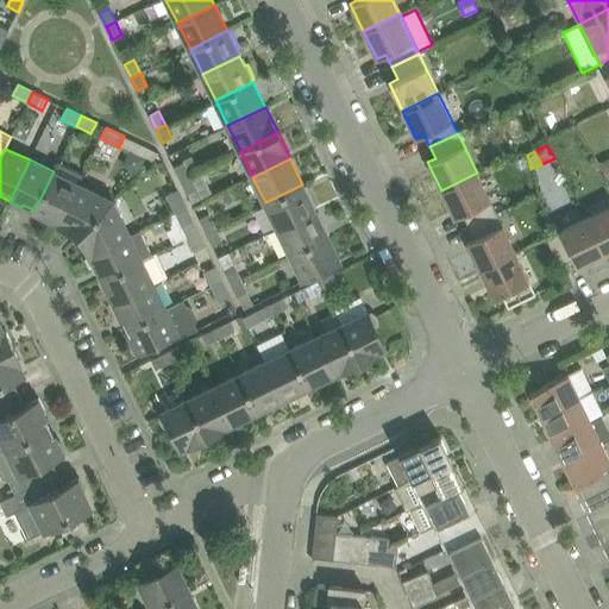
[(184,162),(175,167),(181,180),(190,175),(184,162)]
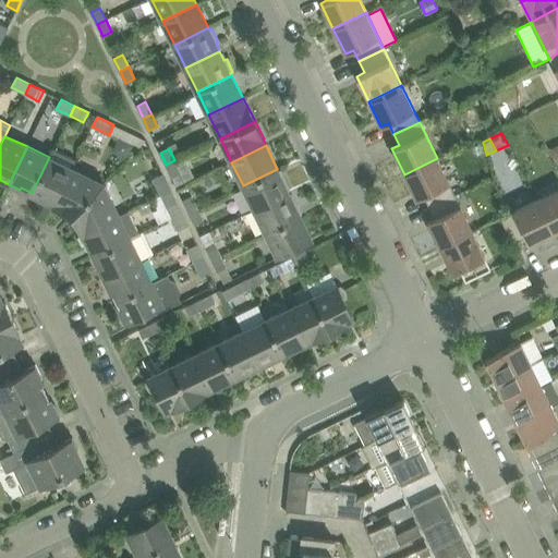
[(49,157),(32,193),(44,198),(43,201),(53,206),(72,168),(75,160),(53,149),(49,157)]
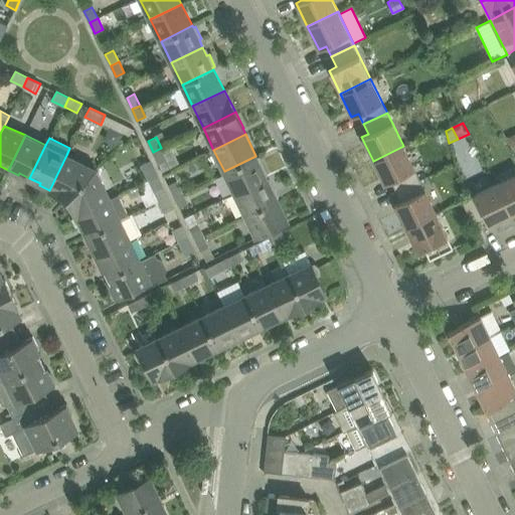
[(391,180),(396,191),(419,180),(403,146),(373,161),(384,184),(391,180)]
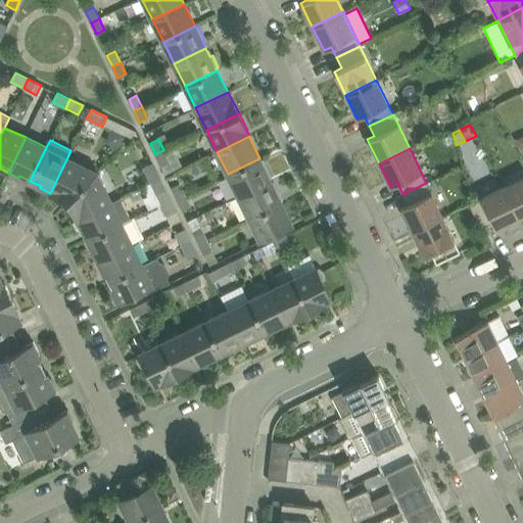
[(163,150),(155,154),(161,167),(170,162),(163,150)]
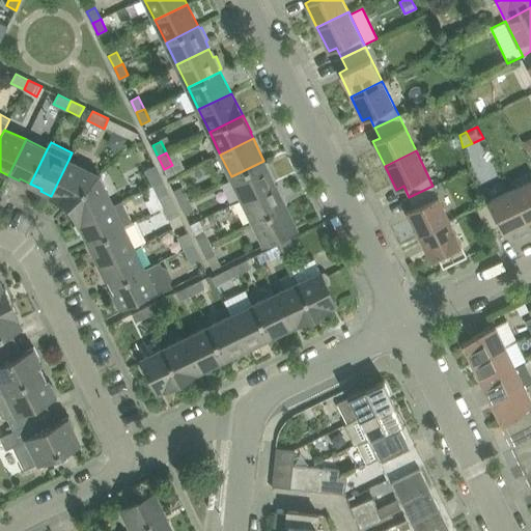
[(51,196),(68,204),(99,174),(68,160),(51,196)]
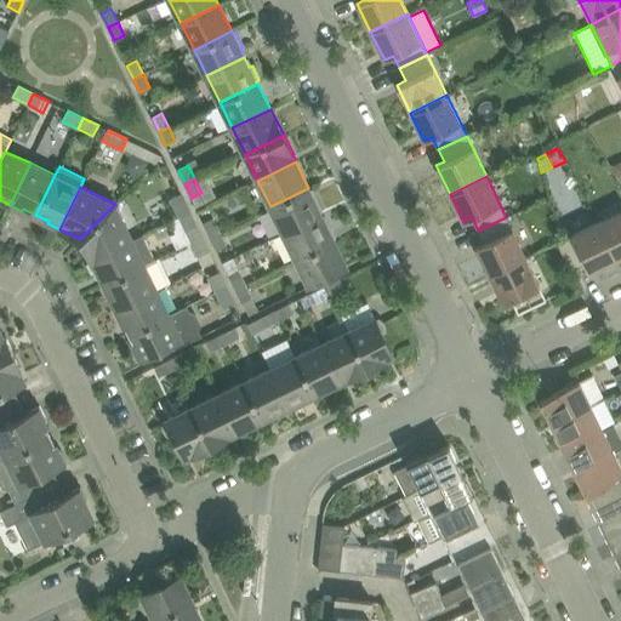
[(271,206),(284,233),(322,215),(320,211),(323,210),(315,197),(313,198),(308,188),(271,206)]
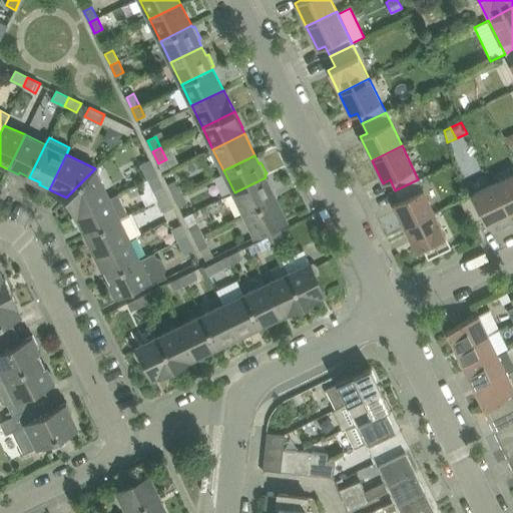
[(148,159),(139,164),(147,179),(156,175),(148,159)]
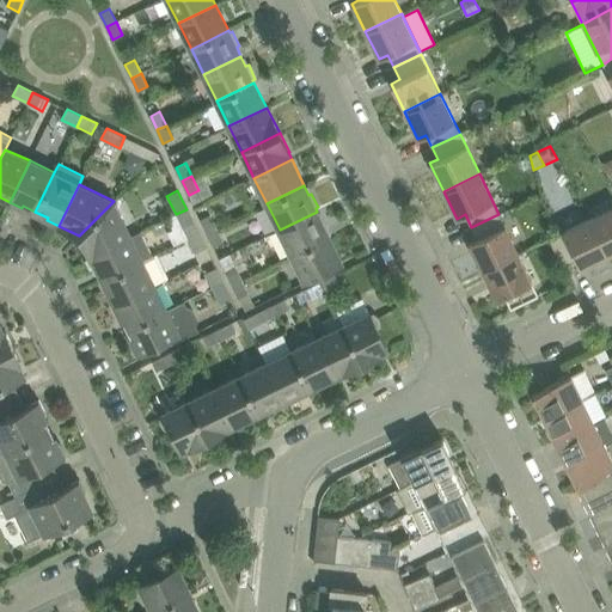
[(79,236),(89,256),(130,236),(114,201),(79,236)]
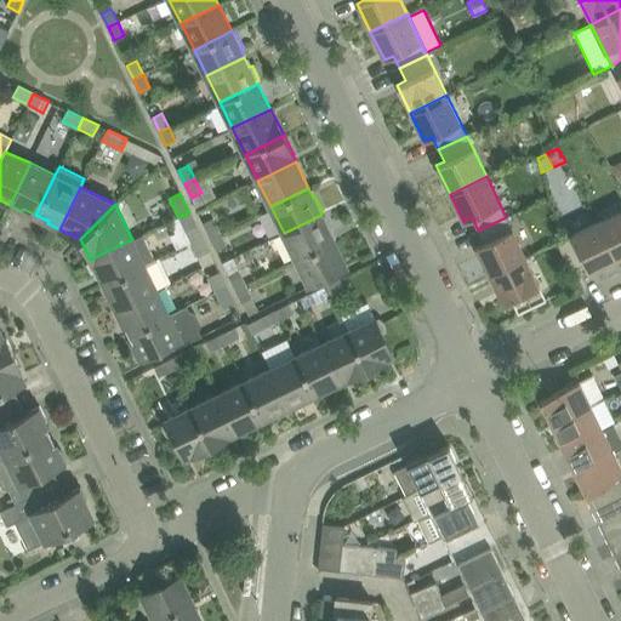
[(620,210),(598,222),(616,258),(620,255),(620,210)]
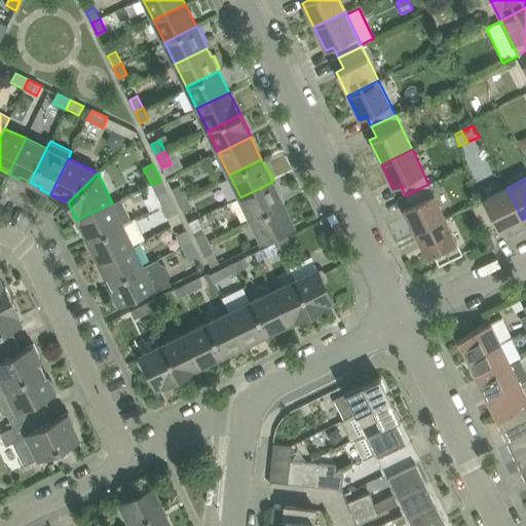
[(160,180),(151,184),(161,204),(171,200),(160,180)]
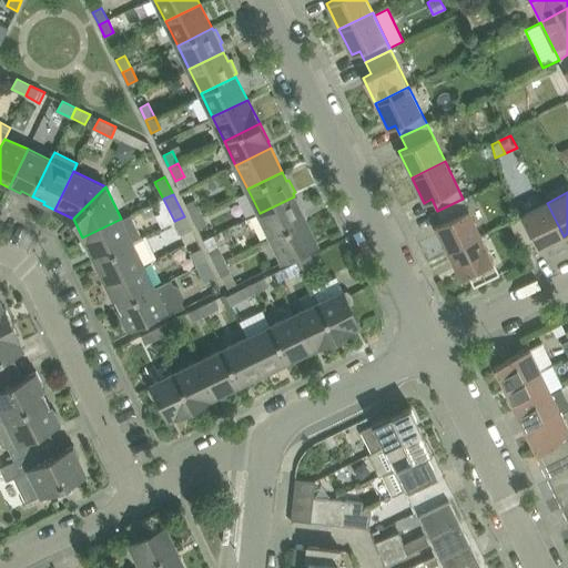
[(260,213),(271,236),(305,220),(301,211),(304,210),(297,196),(295,198),(294,196),(260,213)]
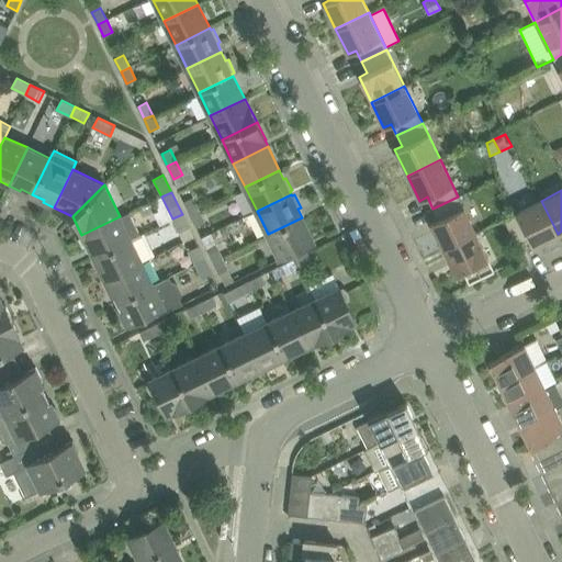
[(430,223),(444,249),(476,233),(458,197),(433,209),(438,220),(430,223)]
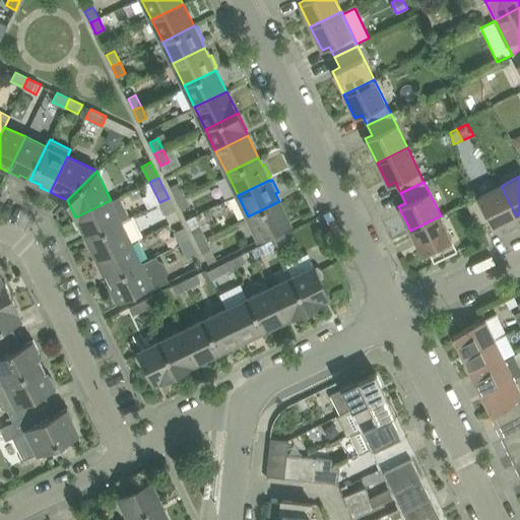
[(178,183),(171,186),(176,198),(184,194),(178,183)]
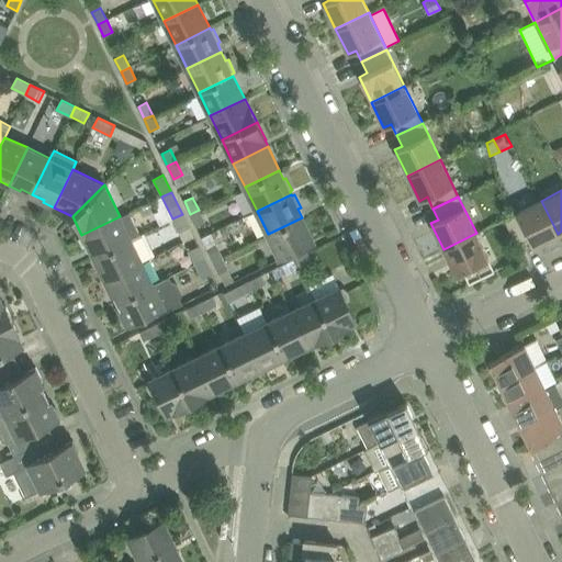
[(558,234),(541,201),(504,218),(517,245),(529,238),(532,246),(558,234)]
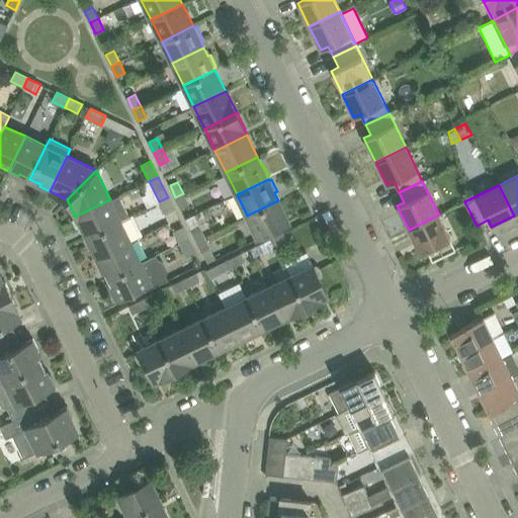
[(183,193),(175,197),(181,208),(188,204),(183,193)]
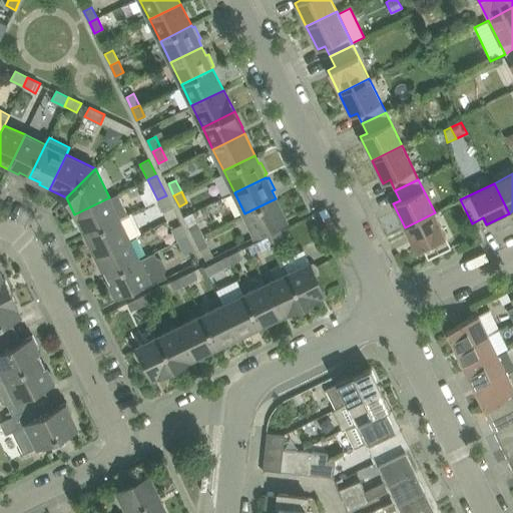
[(81,223),(86,234),(119,218),(129,213),(119,193),(109,197),(74,214),(79,224),(81,223)]
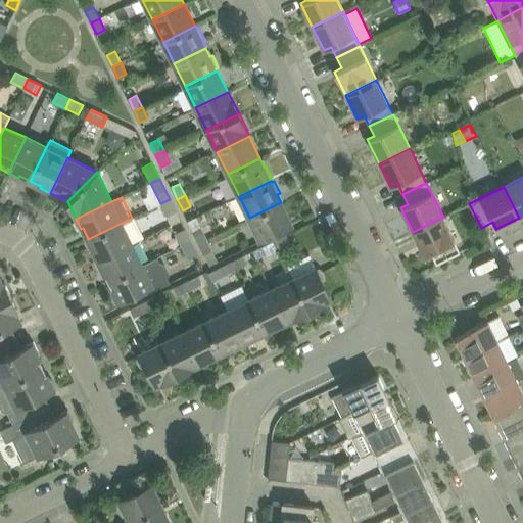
[(170,199),(160,203),(167,217),(176,212),(170,199)]
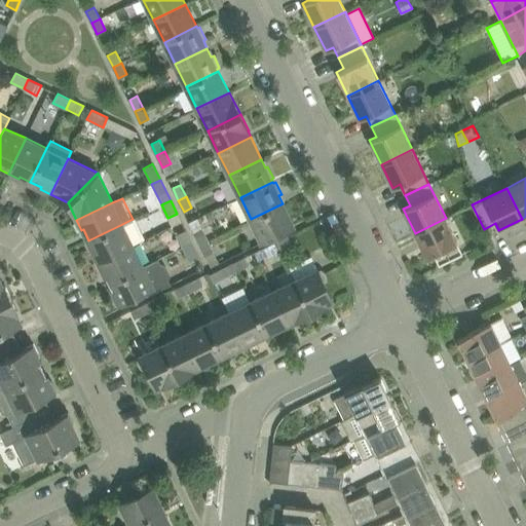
[(283,203),(251,219),(262,241),(294,226),(283,203)]
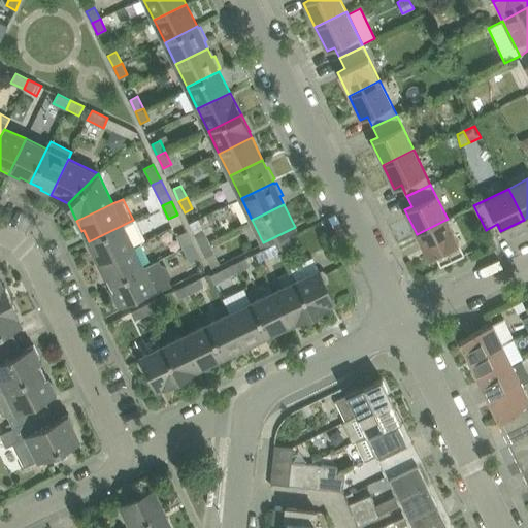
[(448,219),(417,234),(428,258),(435,254),(440,265),(464,254),(448,219)]
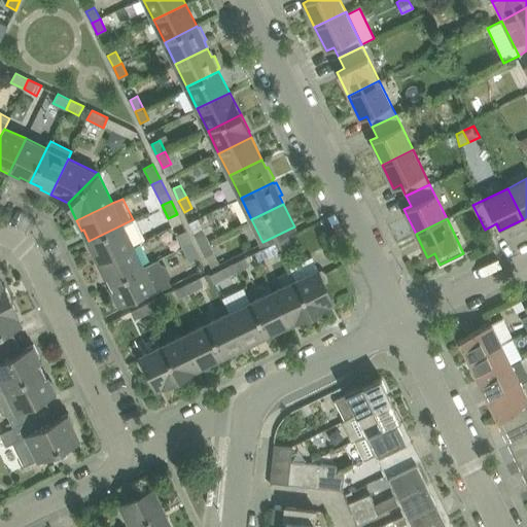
[(92,252),(97,262),(133,246),(123,224),(89,241),(94,251),(92,252)]
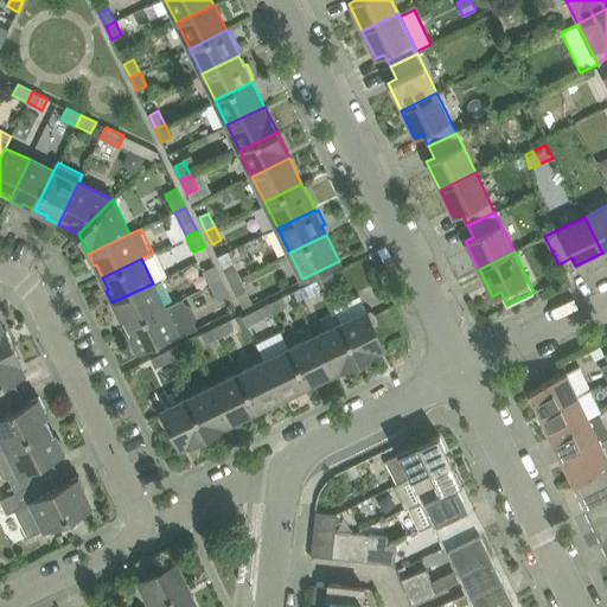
[(234,263),(224,268),(230,281),(240,276),(234,263)]
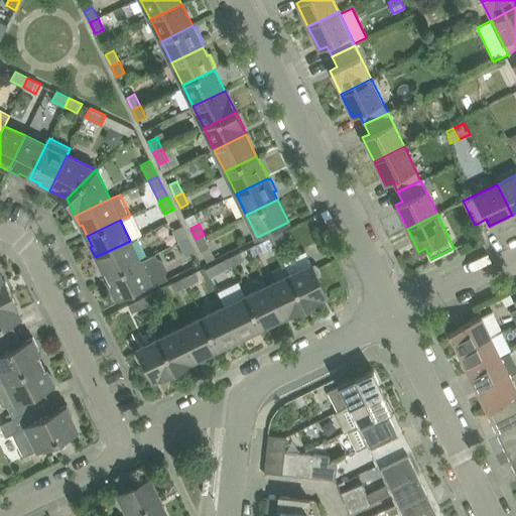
[(181,226),(172,231),(178,243),(187,238),(181,226)]
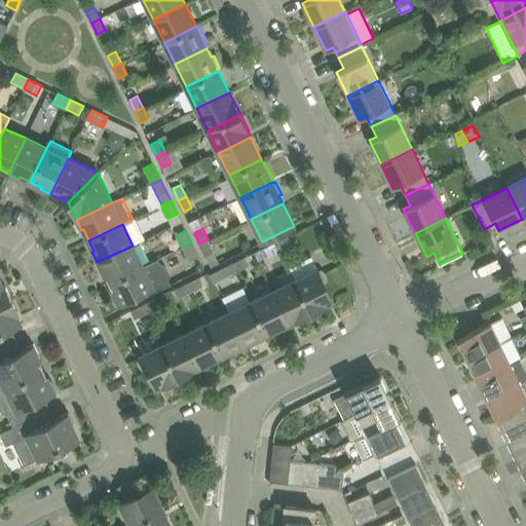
[(288,235),(276,241),(280,250),(292,243),(288,235)]
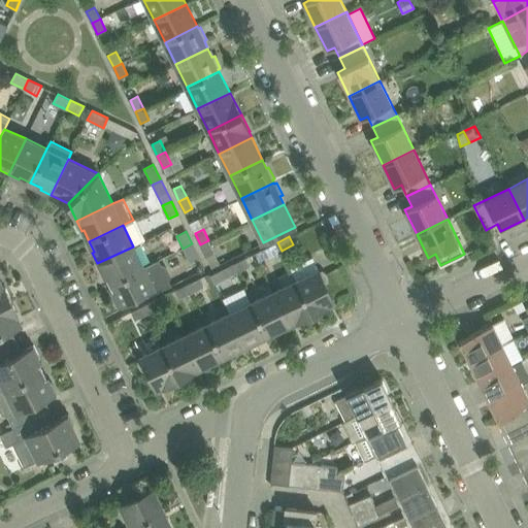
[(208,240),(200,244),(206,257),(215,253),(208,240)]
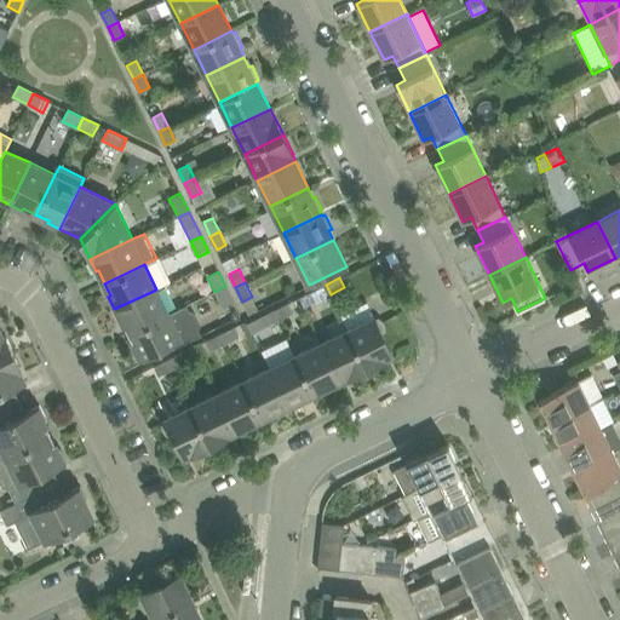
[(326,285),(313,291),(317,300),(331,294),(326,285)]
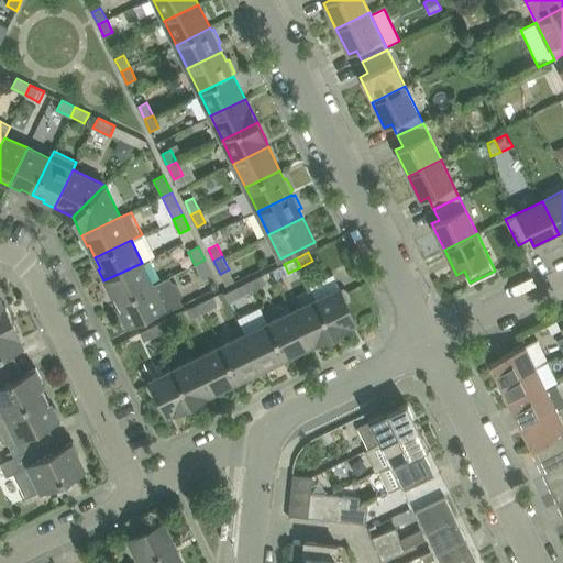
[(205,260),(195,265),(201,279),(211,274),(205,260)]
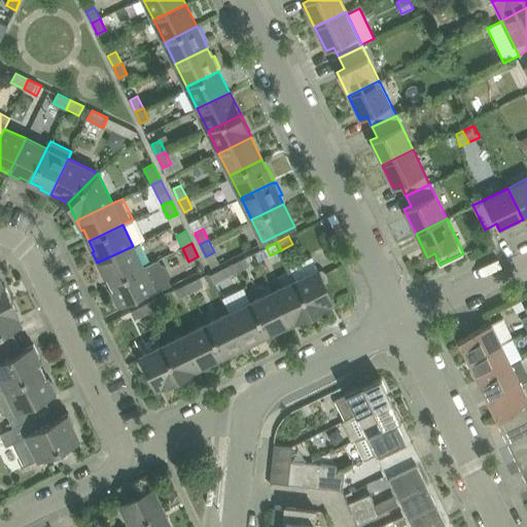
[(104,272),(109,283),(143,267),(133,246),(97,262),(102,273),(104,272)]
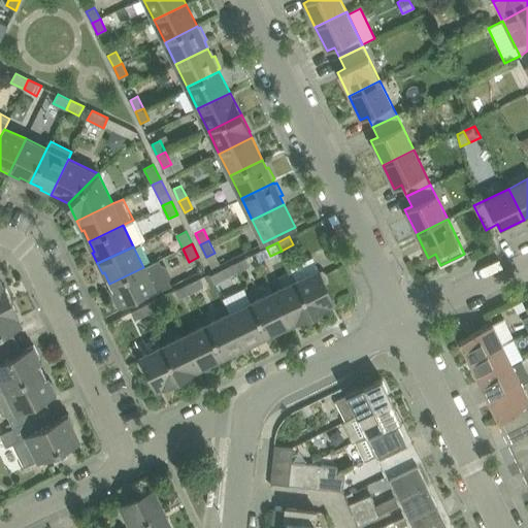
[(240,260),(233,263),(237,273),(249,267),(244,258),(240,260)]
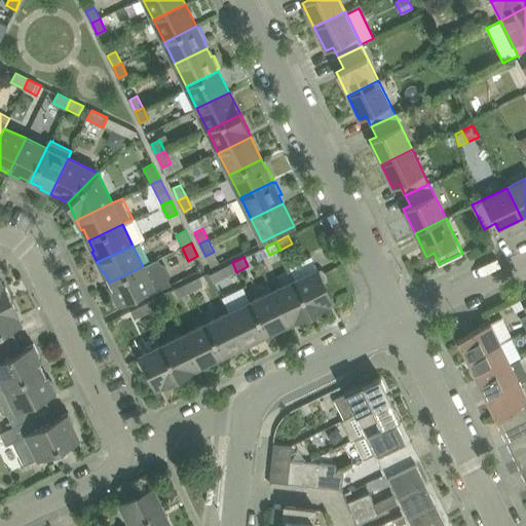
[(143,266),(109,283),(115,293),(112,294),(118,305),(142,294),(143,298),(171,285),(158,259),(143,266)]
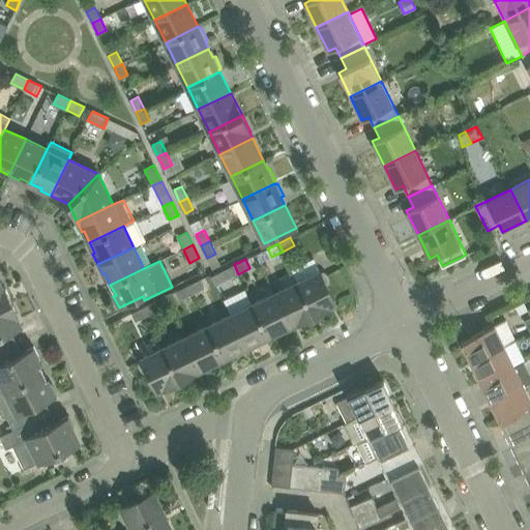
[(234,264),(222,270),(227,280),(238,274),(234,264)]
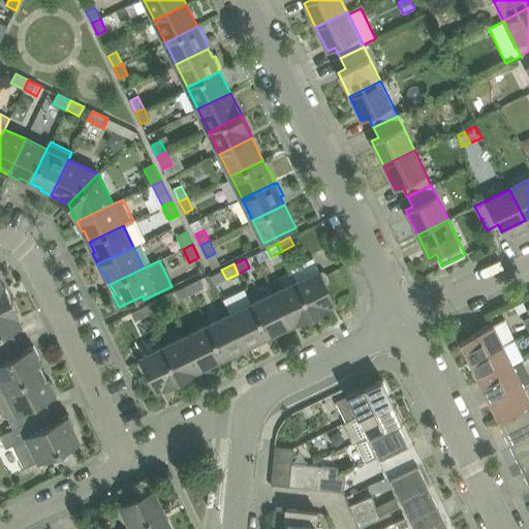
[(319,270),(297,281),(313,314),(330,307),(329,306),(336,303),(327,282),(329,281),(329,278),(327,274),(323,272),(321,273),(319,270)]
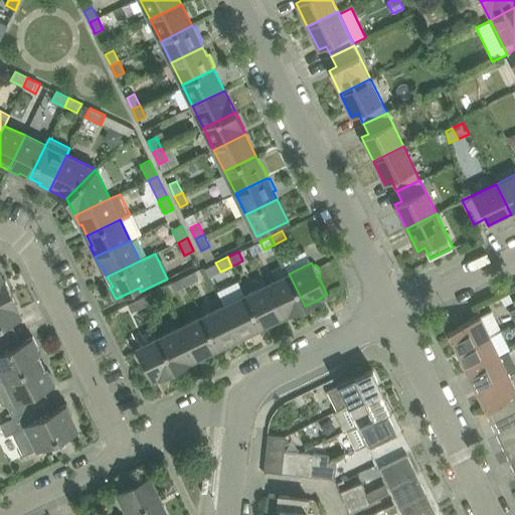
[(194,272),(183,278),(187,285),(198,280),(194,272)]
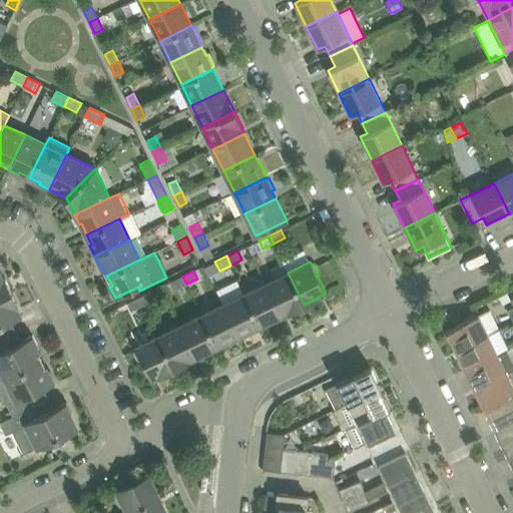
[(288,273),(267,284),(282,315),(288,312),(288,313),(304,305),(288,273)]
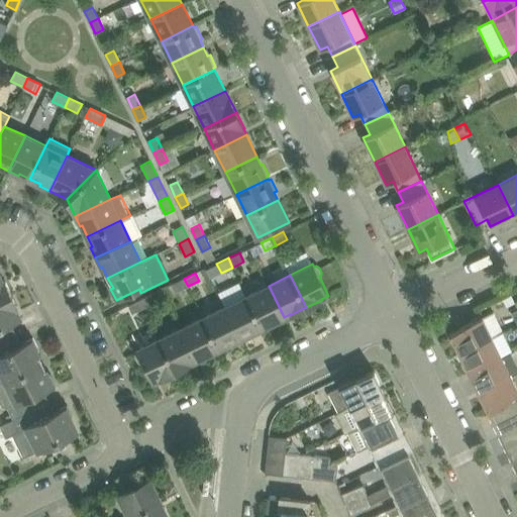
[(0,299),(12,294),(5,280),(3,281),(1,279),(0,279),(0,299)]
